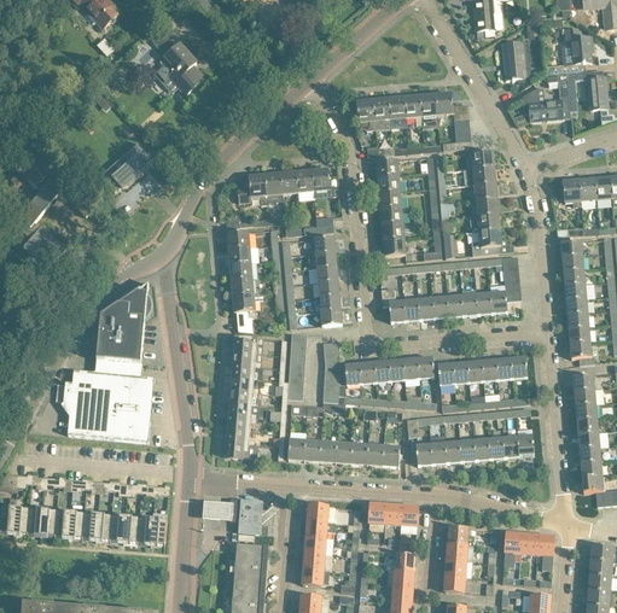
[(102,27),(110,19),(118,11),(109,0),(73,0),(76,4),(77,5),(80,3),(102,27)]
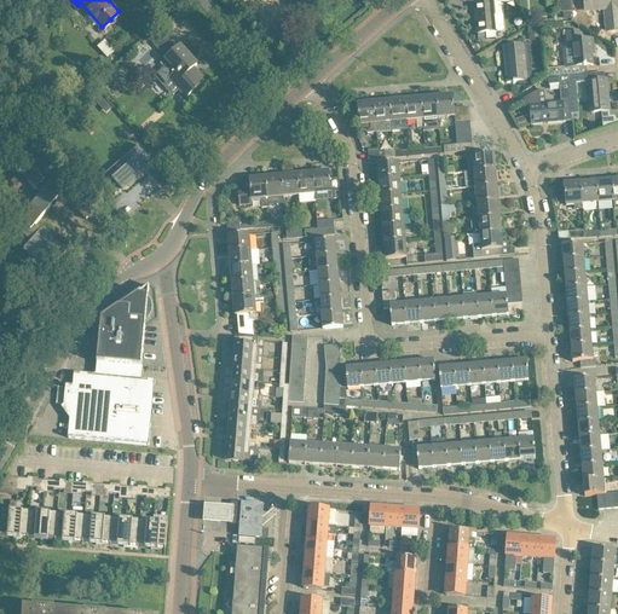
[(473,0),(477,29),(485,29),(485,35),(495,35),(494,28),(495,28),(495,27),(502,25),(501,11),(494,12),(491,0),(473,0)]
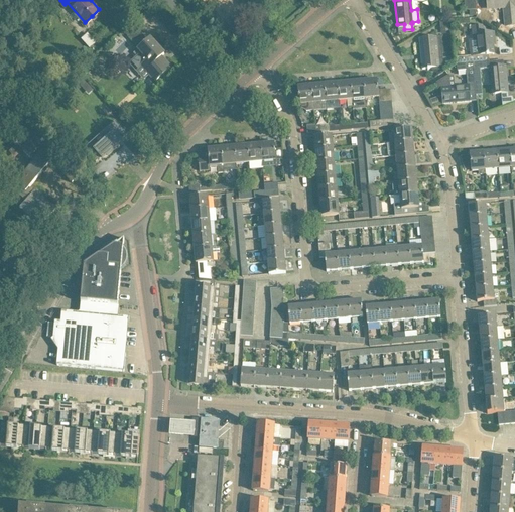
[(514,5),(514,0),(487,0),(487,3),(503,1),(505,22),(514,21),(514,5)]
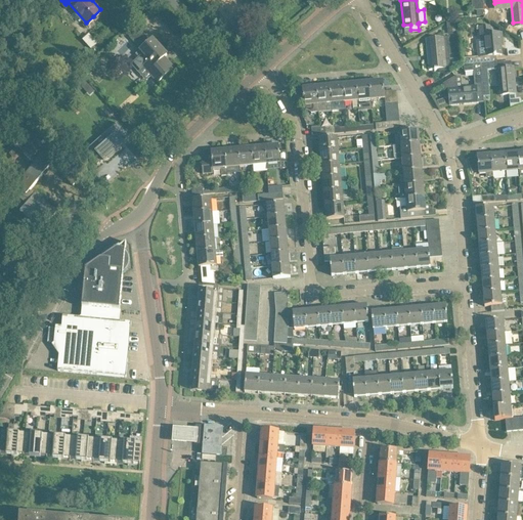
[(488,24),(478,25),(480,37),(475,38),(477,53),(463,54),(463,62),(479,60),(488,59),(487,53),(492,52),(493,53),(495,53),(495,52),(500,51),(499,38),(500,38),(499,30),(489,31),(488,24)]
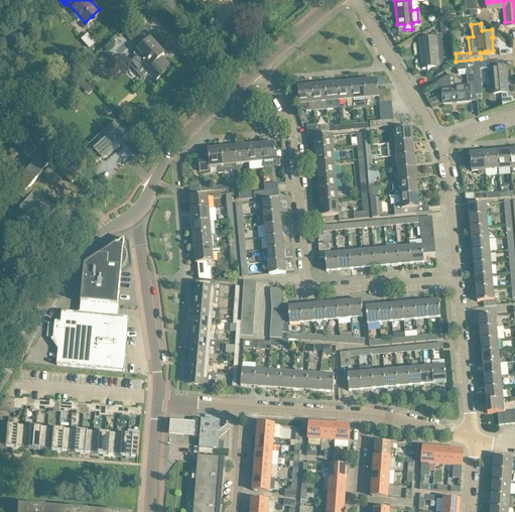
[(134,42),(143,33),(134,24),(125,33),(134,42)]
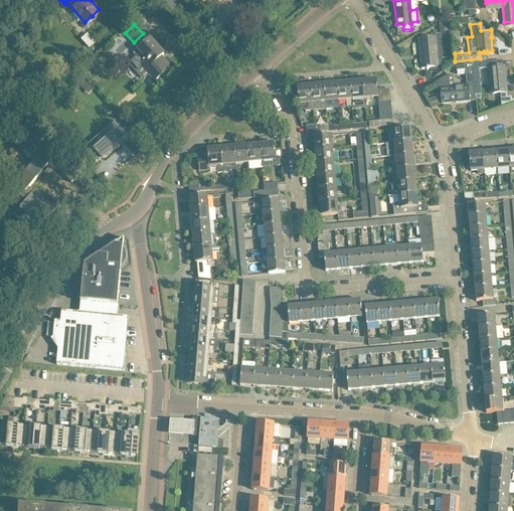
[(87,44),(94,39),(87,29),(79,34),(87,44)]
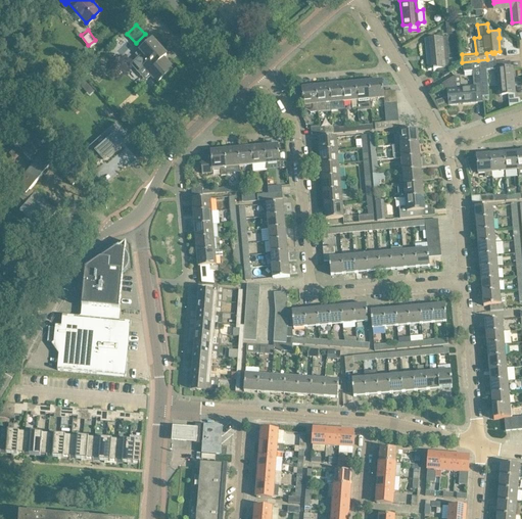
[(434,35),(424,36),(427,66),(432,65),(432,67),(435,66),(435,65),(437,65),(437,67),(448,66),(447,54),(443,55),(441,35),(434,35)]
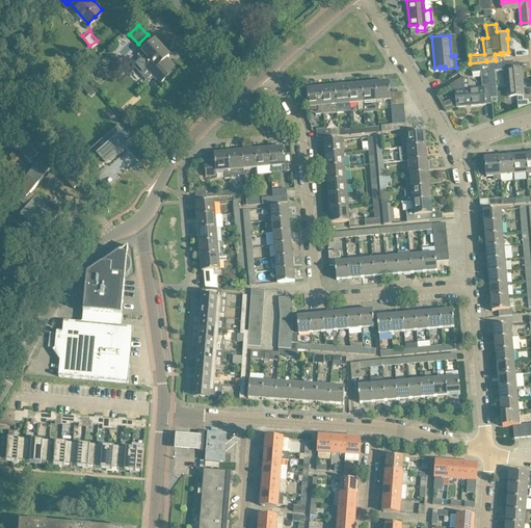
[(140,56),(135,61),(141,68),(144,64),(159,80),(175,66),(165,55),(168,52),(154,36),(136,51),(140,56)]
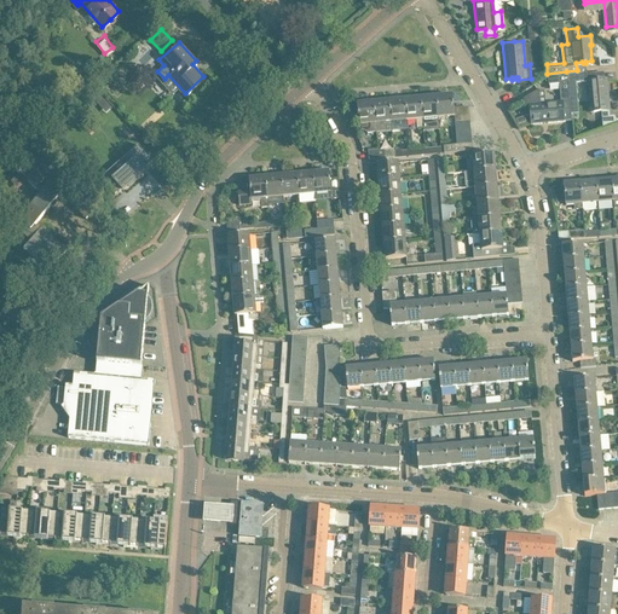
[(582,70),(577,70),(566,71),(567,80),(569,96),(576,94),(575,79),(582,79),(582,70)]
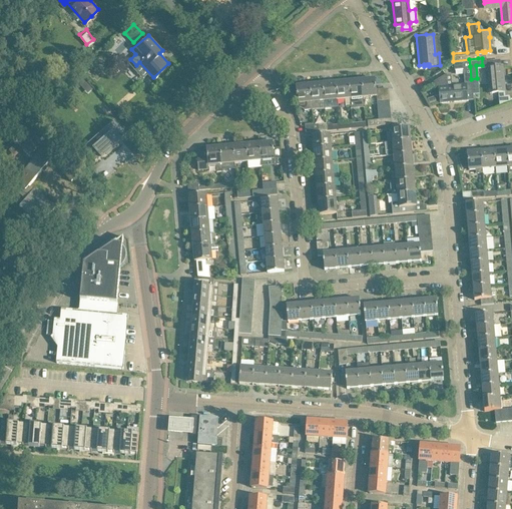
[(489,90),(504,88),(501,62),(486,64),(489,90)]
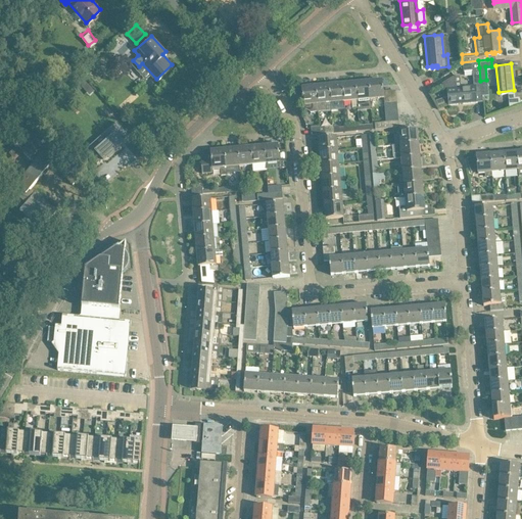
[(476,99),(474,83),(461,84),(460,73),(454,74),(441,81),(443,94),(447,93),(447,102),(476,99)]
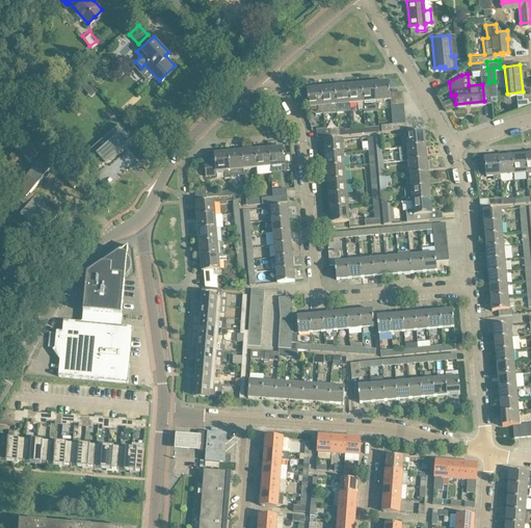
[(390,96),(389,89),(388,79),(374,80),(375,98),(390,97),(390,96)]
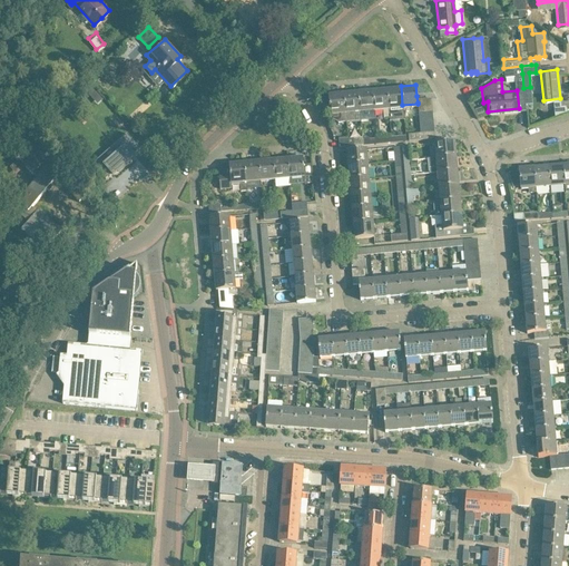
[(389,115),(403,114),(402,105),(401,86),(386,87),(389,106),(389,114),(389,115)]
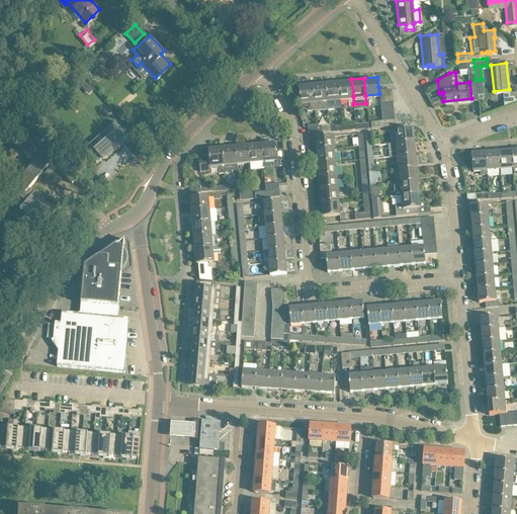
[(353,96),(351,79),(338,80),(339,97),(348,97),(349,103),(353,103),(353,96)]
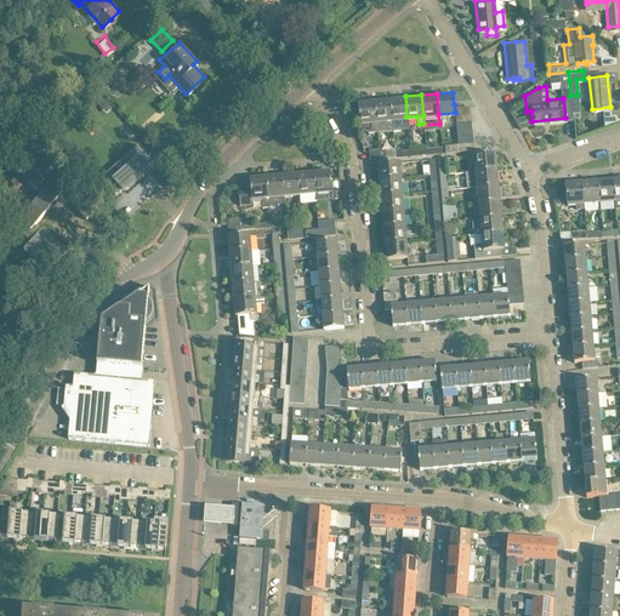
[(391,118),(407,117),(405,96),(390,97),(391,118)]
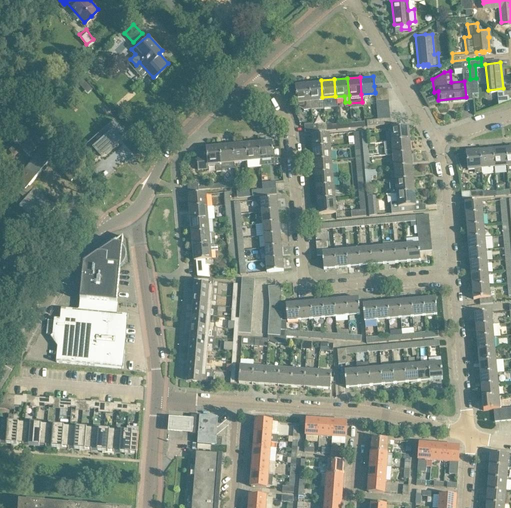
[(322,98),(322,97),(321,80),(308,82),(310,107),(323,105),(322,98)]
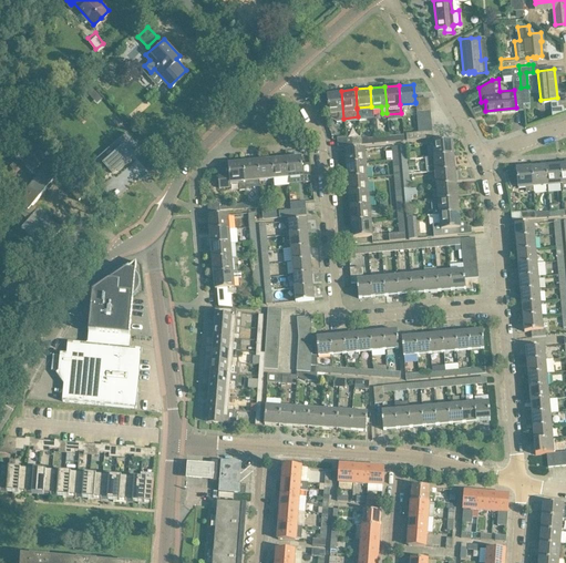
[(338,119),(343,119),(341,91),(326,92),(328,111),(337,110),(338,119)]
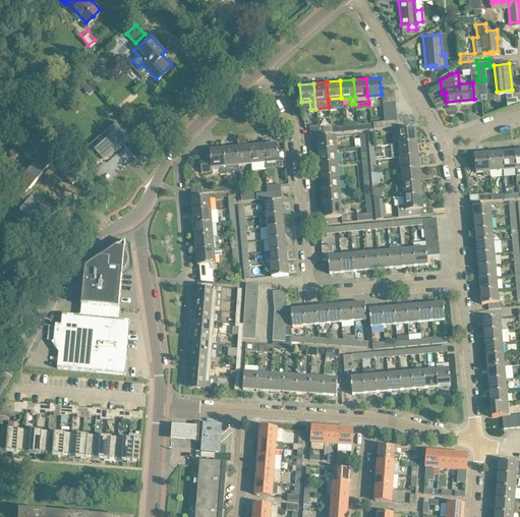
[(344,123),(338,124),(337,113),(330,113),(331,124),(331,129),(344,128),(344,123)]
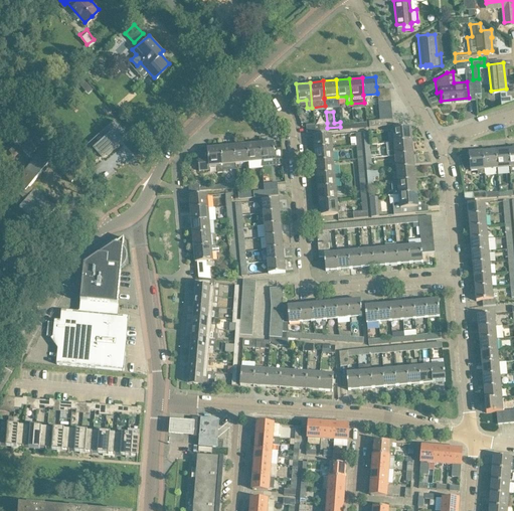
[(368,125),(392,123),(391,116),(379,118),(368,119),(368,125)]
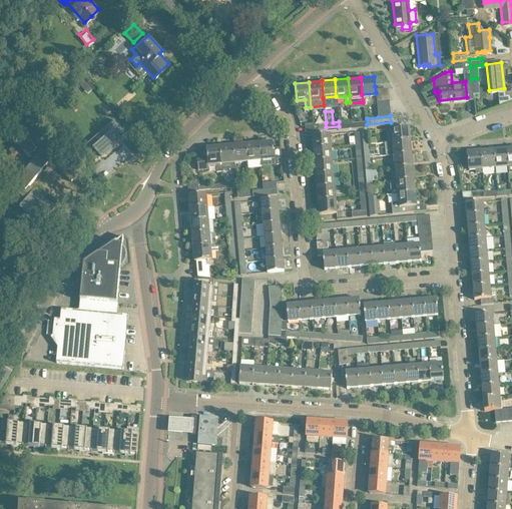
[(102,135),(87,149),(94,157),(103,149),(105,151),(118,139),(117,137),(125,130),(113,117),(98,130),(102,135)]
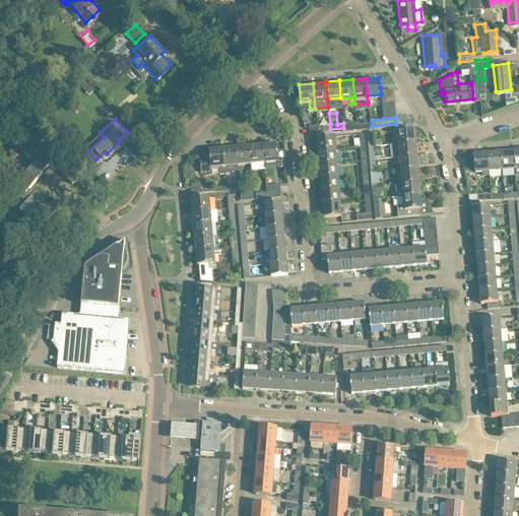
[(397,140),(414,139),(413,126),(396,127),(397,140)]
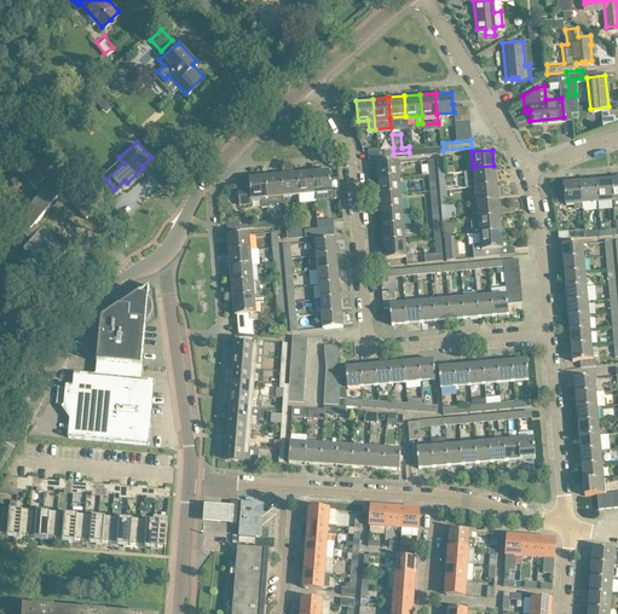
[(377,177),(398,174),(397,158),(376,161),(377,177)]
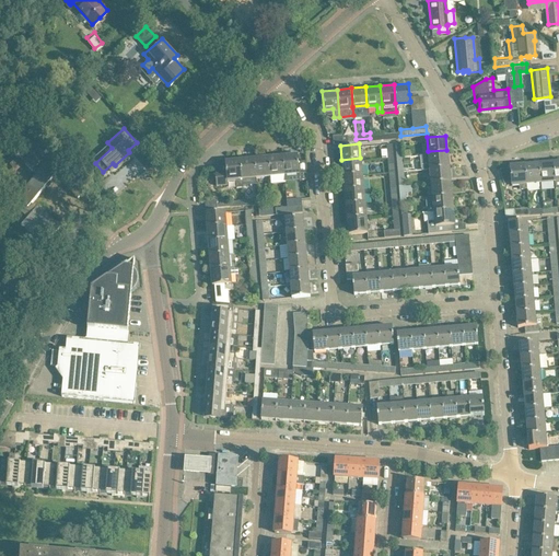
[(55,170),(48,165),(45,162),(43,164),(39,161),(41,160),(27,145),(9,161),(14,168),(24,160),(31,169),(32,168),(36,173),(19,194),(16,192),(9,200),(26,215),(20,224),(44,243),(60,223),(36,204),(35,205),(31,200),(45,182),(47,184),(50,180),(48,177),(55,170)]
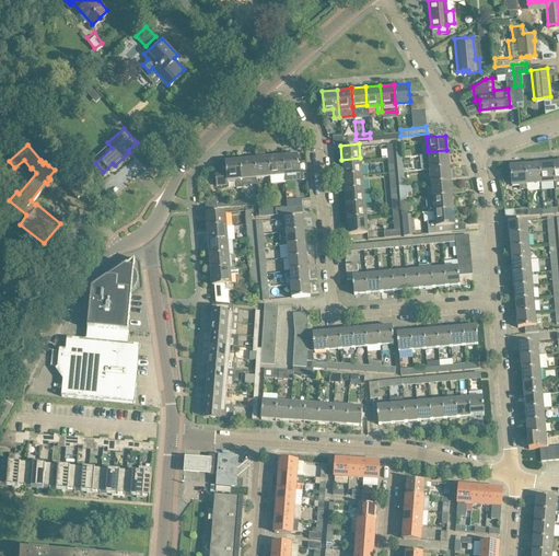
[(430,165),(447,164),(446,150),(428,151),(420,152),(421,166),(430,165)]
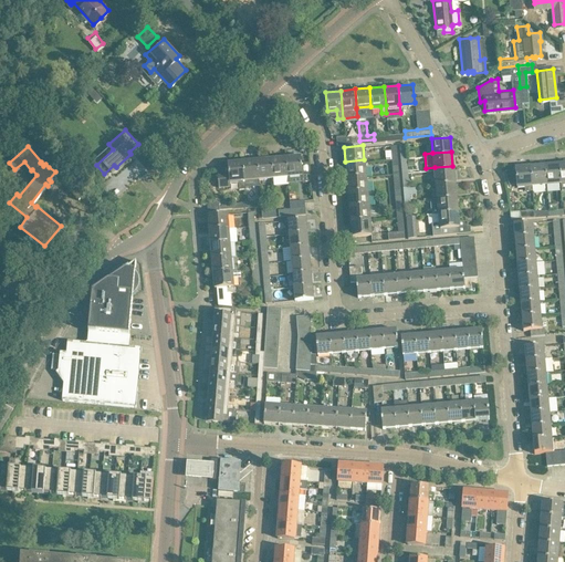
[(300,154),(284,155),(286,174),(294,173),(294,179),(301,179),(311,178),(309,159),(300,160),(300,154)]
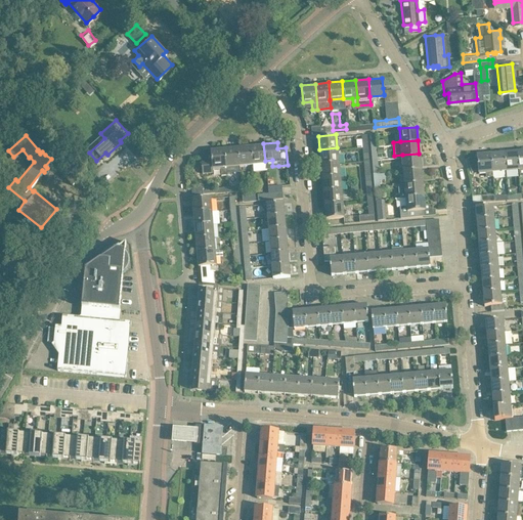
[(263,143),(251,144),(252,162),(265,161),(263,143)]
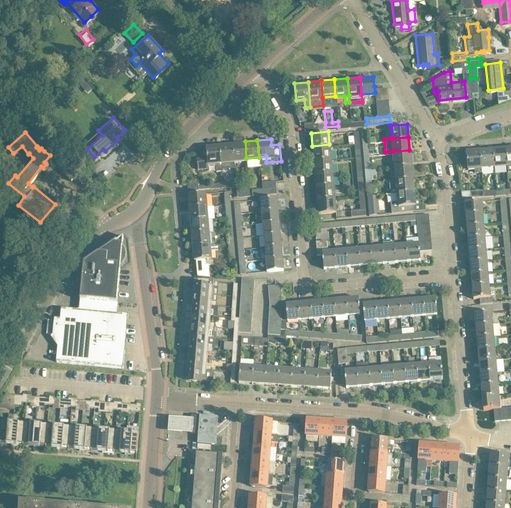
[(219,144),(221,161),(233,159),(232,142),(227,143),(227,141),(219,142),(219,144)]
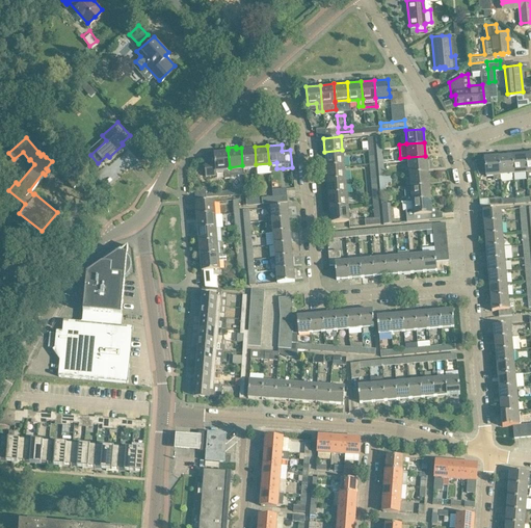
[(255,147),(241,148),(242,165),(256,164),(255,147)]
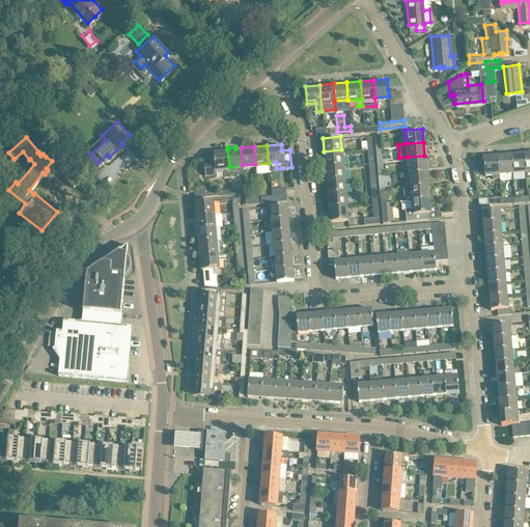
[(208,160),(203,160),(204,172),(210,172),(213,172),(213,168),(223,167),(224,175),(229,175),(229,167),(227,149),(222,149),(222,148),(213,148),(213,150),(214,159),(208,160)]
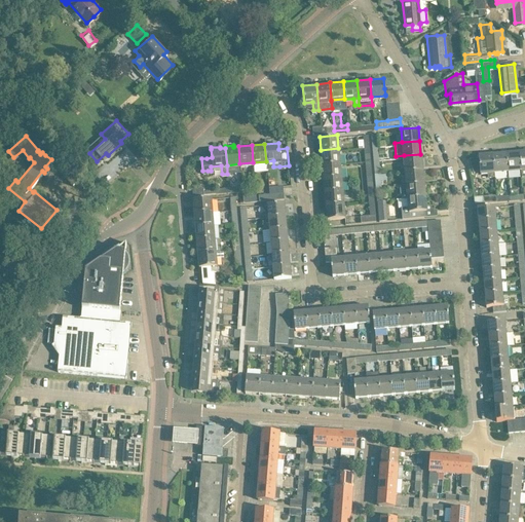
[(338,148),(321,150),(322,163),(339,161),(338,148)]
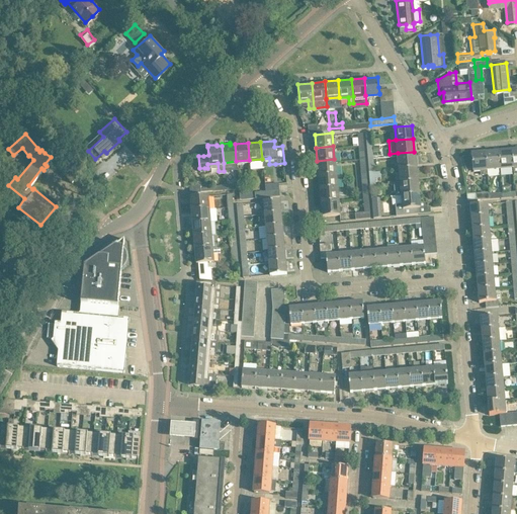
[(499,166),(512,164),(511,148),(498,149),(499,166)]
